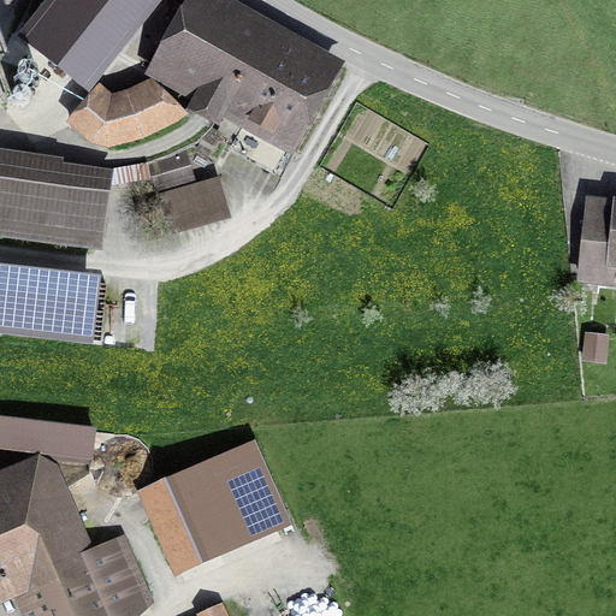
[(118,6),(108,0),(49,0),(36,23),(65,41),(73,28),(96,41),(118,6)]
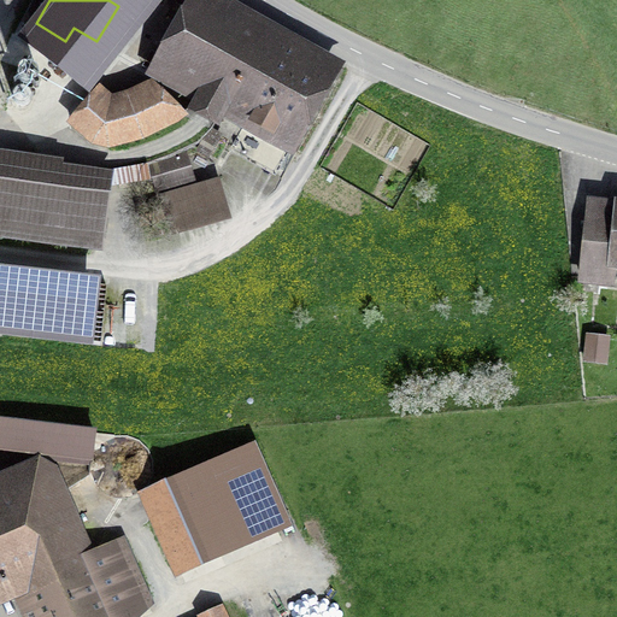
[(327,71),(198,1),(159,72),(195,92),(234,113),(238,106),(292,135),(327,71)]
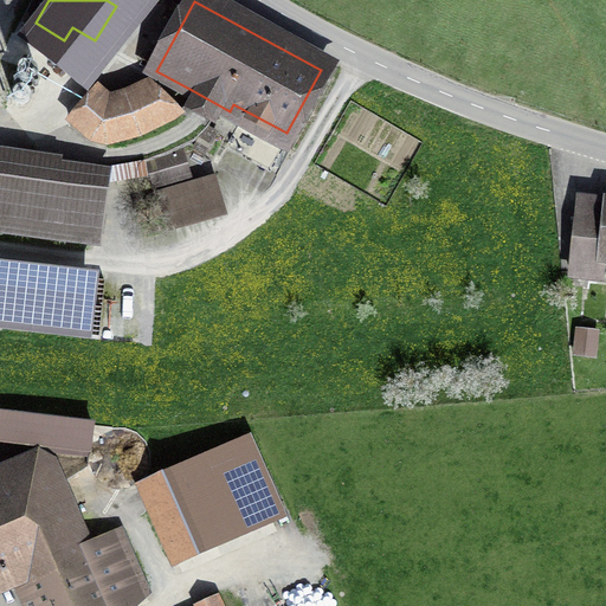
[(108,110),(92,98),(72,122),(89,137),(108,142),(150,129),(176,117),(154,91),(130,103),(108,110)]
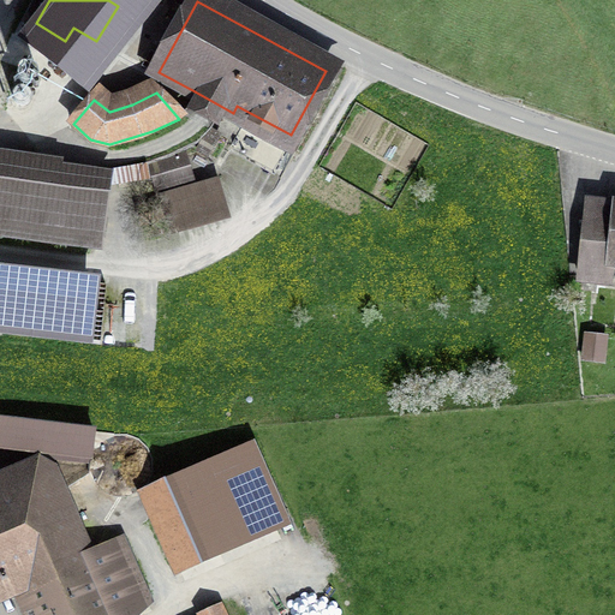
[(191,162),(150,175),(166,243),(231,227),(220,184),(198,191),(191,162)]
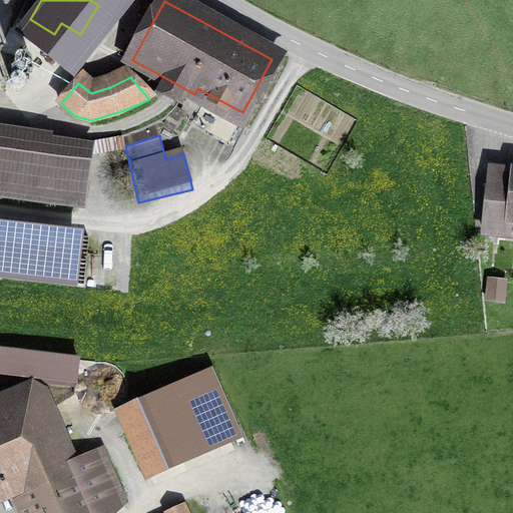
[(87,148),(0,136),(0,191),(79,203),(87,148)]
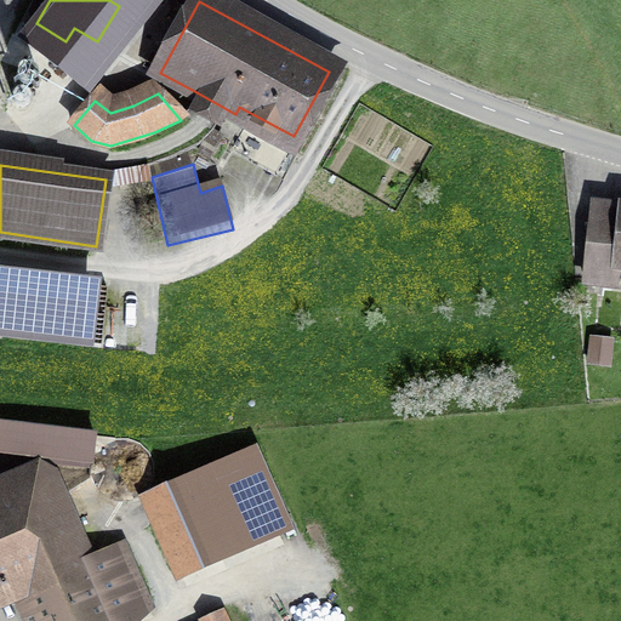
[(620,208),(592,205),(580,294),(620,300),(620,285),(620,208)]
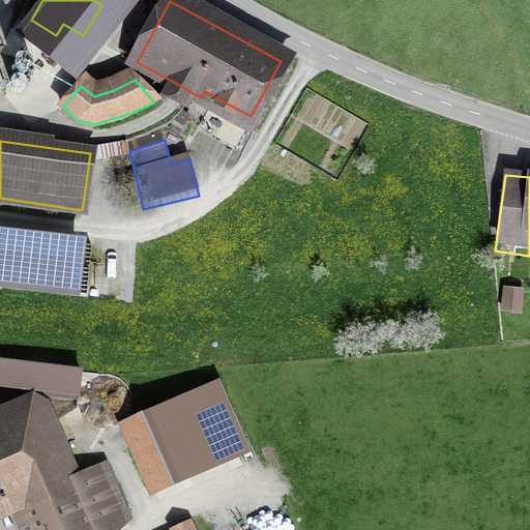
[(87,237),(0,226),(0,286),(80,296),(87,237)]
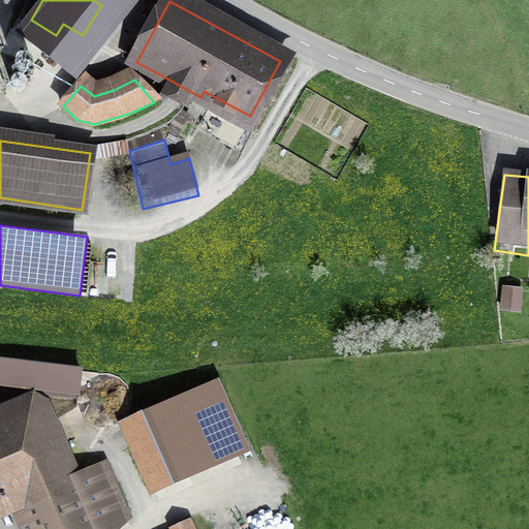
[(81,370),(0,360),(0,384),(78,394),(81,370)]
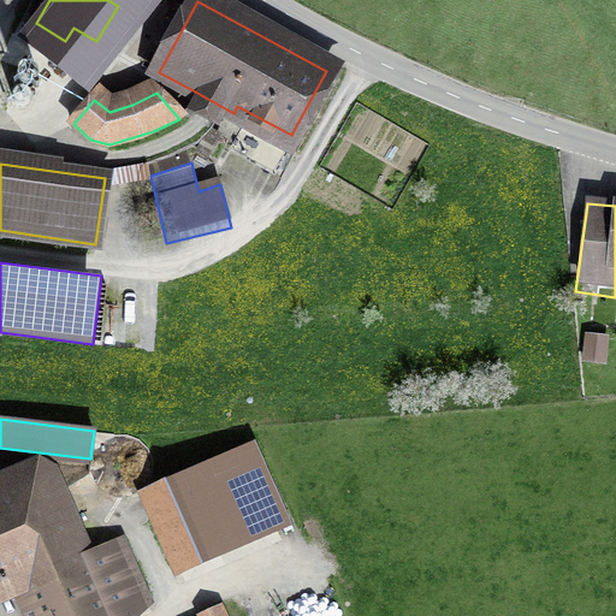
[(244,448),(140,492),(176,575),(279,531),(244,448)]
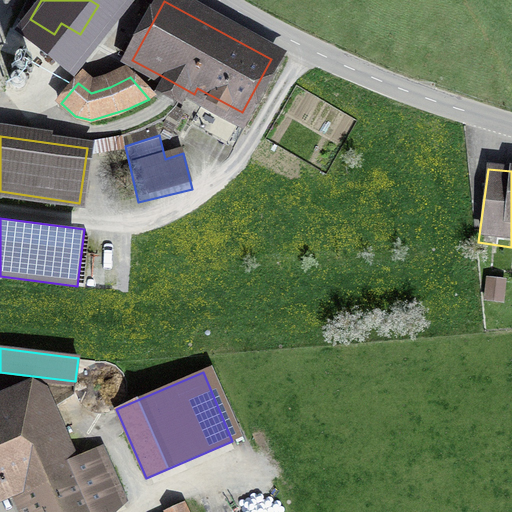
[(37,386),(0,401),(0,486),(19,479),(33,511),(89,511),(123,498),(99,442),(66,456),(37,386)]
